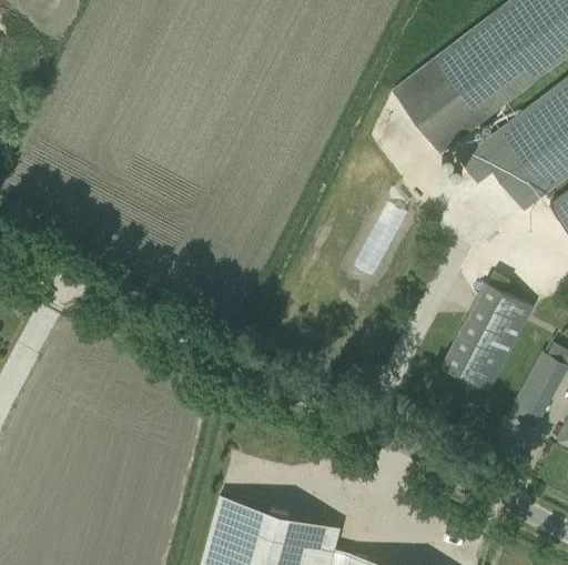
[(567,0),(513,0),(392,92),(439,154),(567,56),(567,0)]
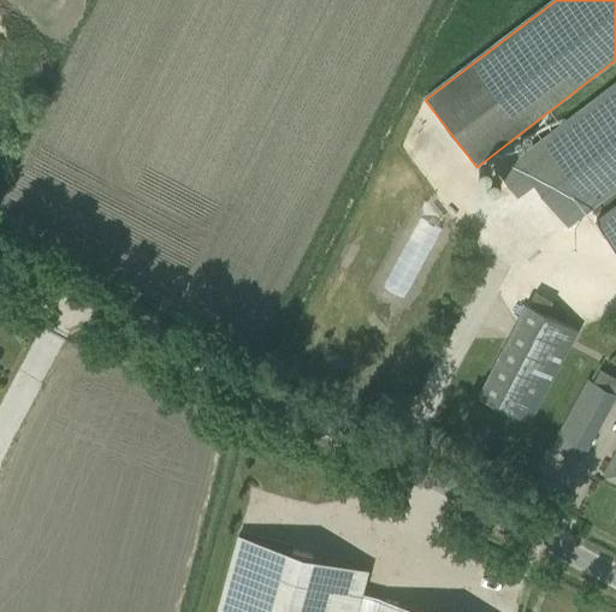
[(615,83),(534,146),(515,161),(516,161),(499,174),(517,198),(534,185),(568,229),(615,190),(615,83)]
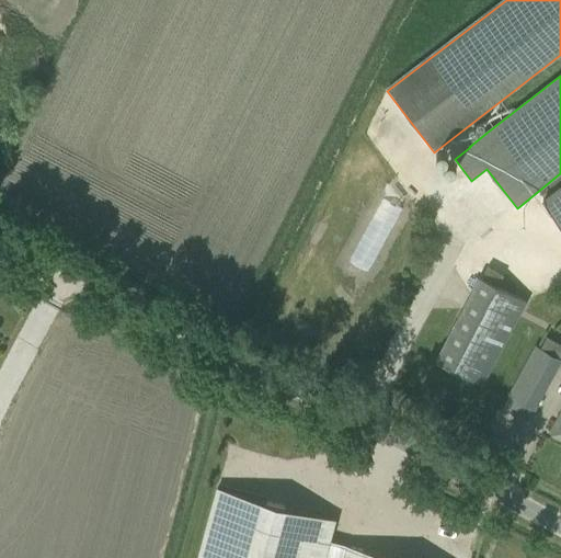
[(560,189),(541,204),(560,229),(560,189)]
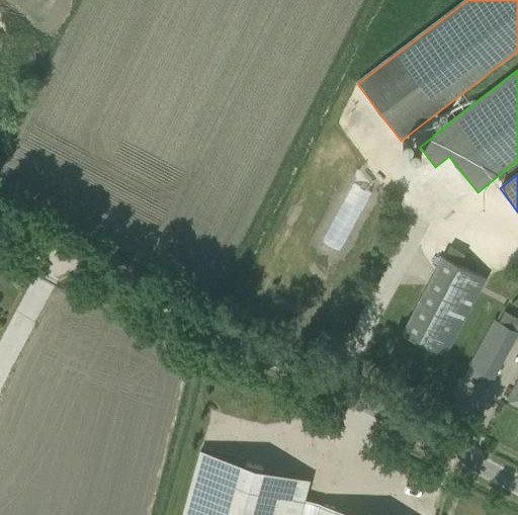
[(459,267),(464,257),(450,249),(445,259),(442,258),(402,335),(444,357),(485,280),(459,267)]
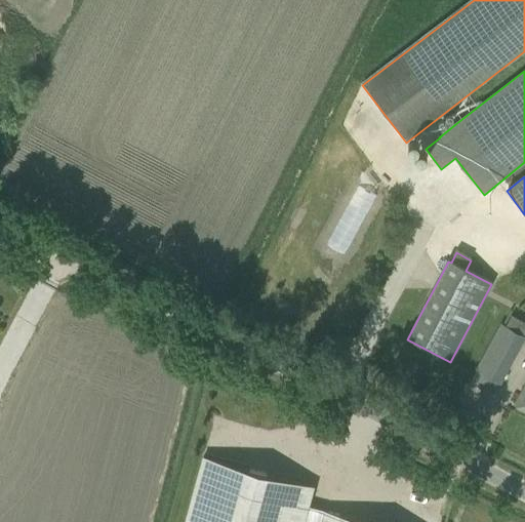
[(471,384),(492,396),(523,337),(501,326),(471,384)]
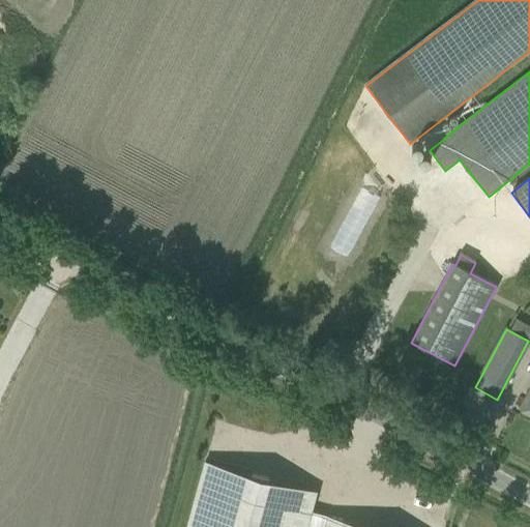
[(529,391),(520,411),(529,416),(529,391)]
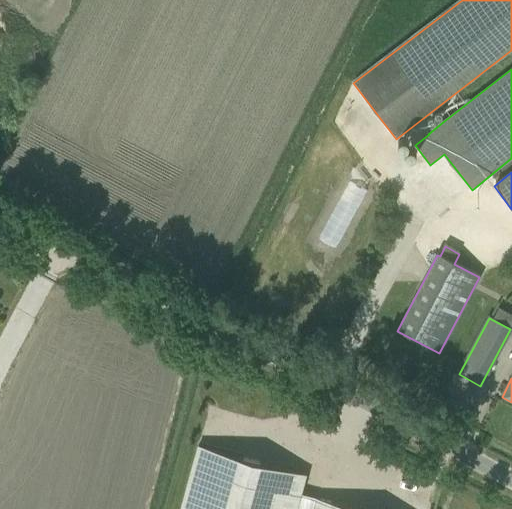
[(347,508),(300,496),(305,477),(197,448),(180,508),(347,508)]
